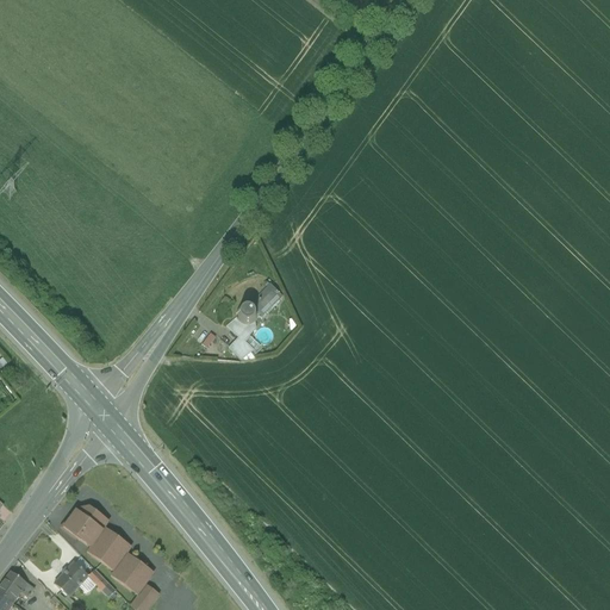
[(235,316),(236,321),(225,328),(226,329),(232,335),(234,336),(237,340),(238,338),(242,341),(248,336),(254,329),(254,324),(255,322),(256,321),(256,319),(257,317),(256,313),(278,294),(269,286),(250,306),(246,305),(242,306),(238,309),(236,312),(235,316)]
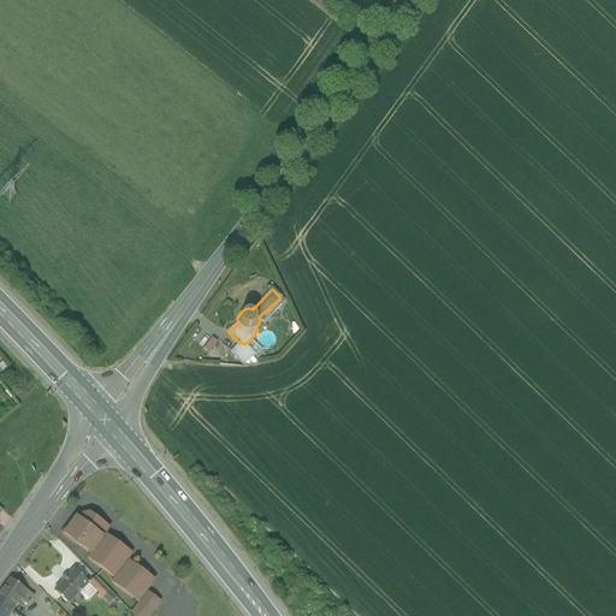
[(284,301),(280,297),(259,317),(260,320),(259,323),(259,324),(264,323),(284,301)]
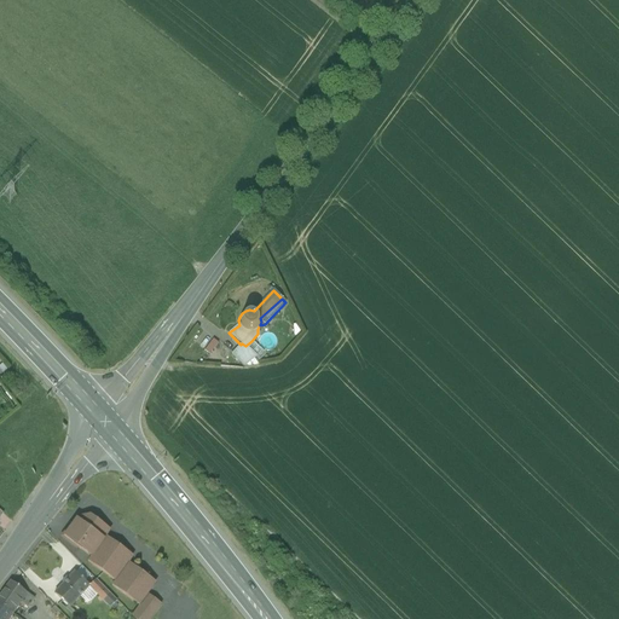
[(266,354),(252,341),(246,346),(255,356),(250,360),(255,365),(266,354)]
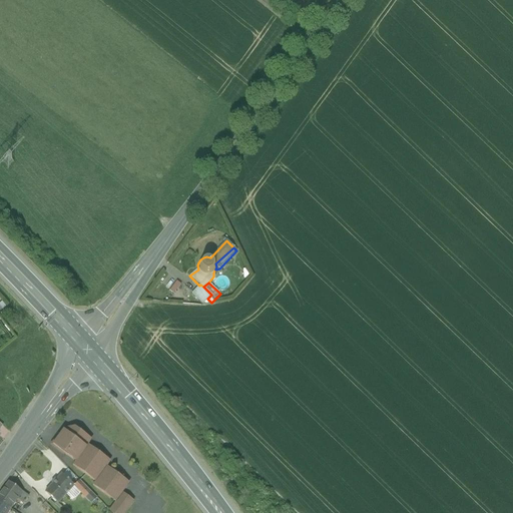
[(203,287),(200,285),(199,286),(191,295),(202,304),(207,299),(211,295),(203,287)]
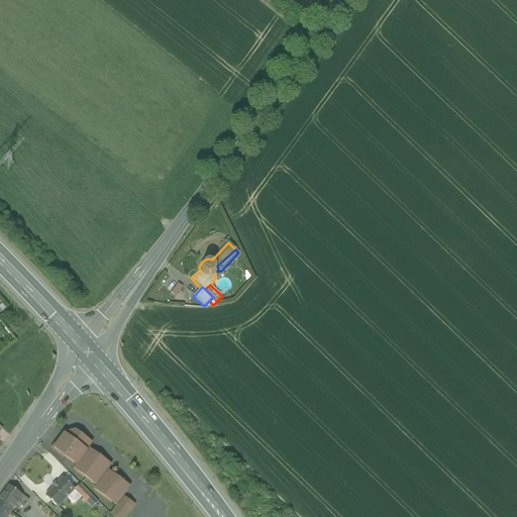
[(90,446),(73,433),(64,434),(86,451),(90,446)]
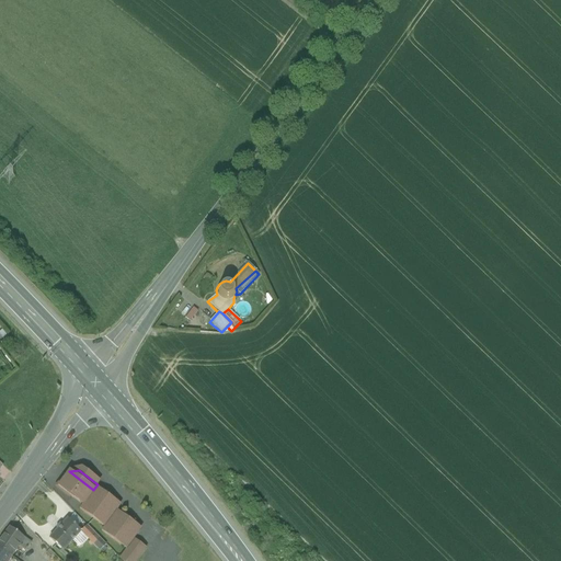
[(93,490),(69,471),(57,488),(82,505),(93,490)]
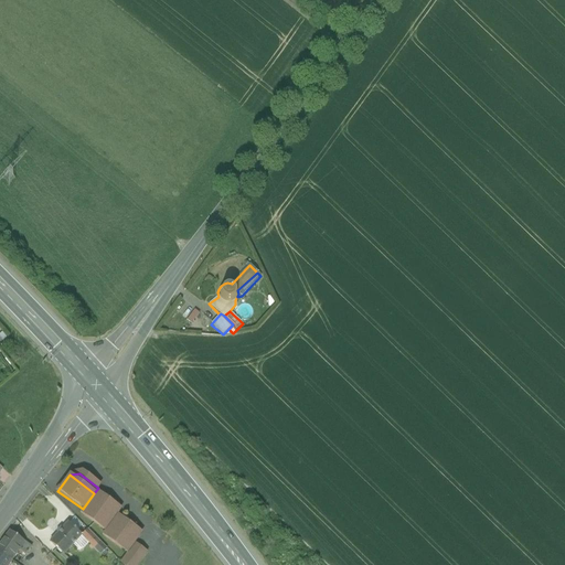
[(119,512),(94,493),(83,509),(80,513),(105,531),(102,535),(127,554),(135,543),(140,535),(115,518),(119,512)]
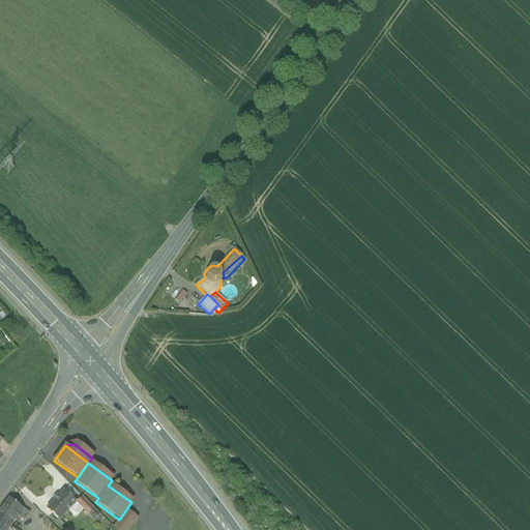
[(66,492),(49,507),(59,519),(76,503),(77,502),(66,492)]
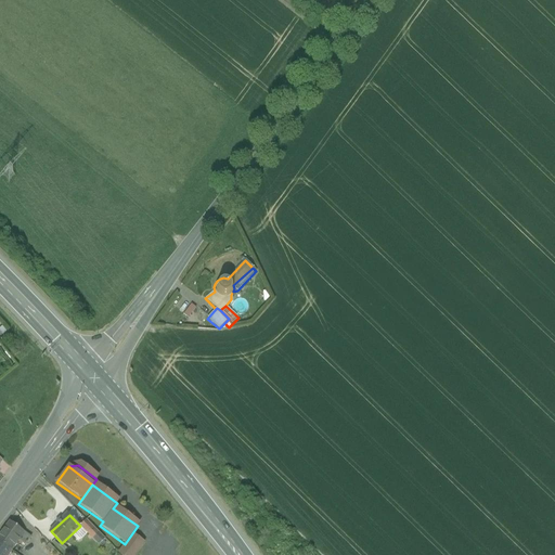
[(30,537),(12,520),(0,536),(0,538),(12,549),(20,540),(24,544),(30,537)]
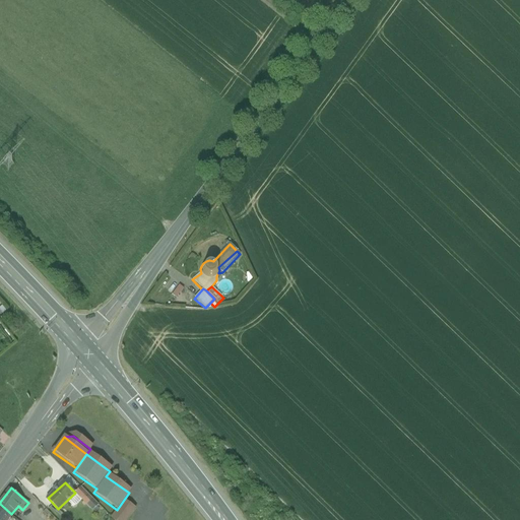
[(98,505),(80,488),(75,493),(74,494),(90,511),(98,505)]
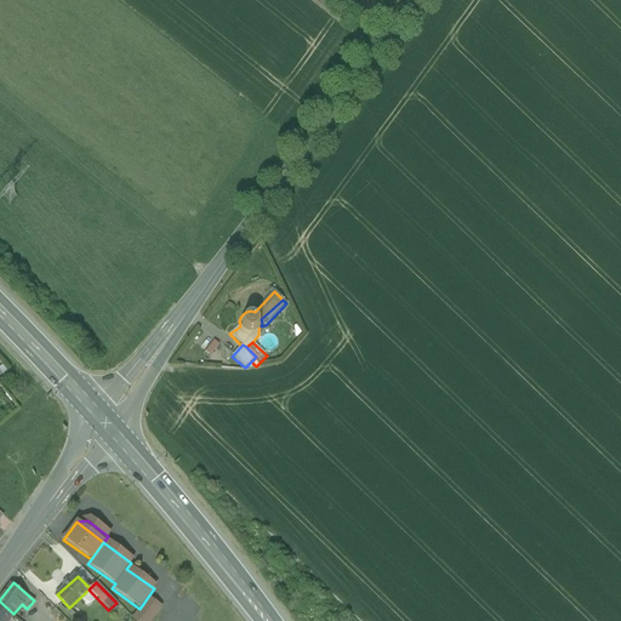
[(140,609),(132,619),(134,620),(151,620),(161,607),(148,597),(140,609)]
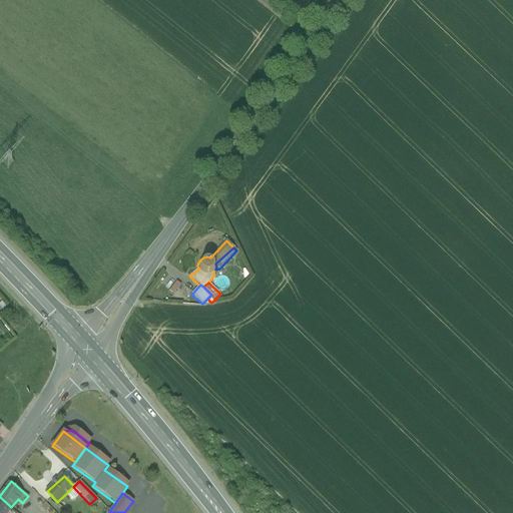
[(0,497),(0,512),(6,512),(8,511),(11,507),(0,497)]
